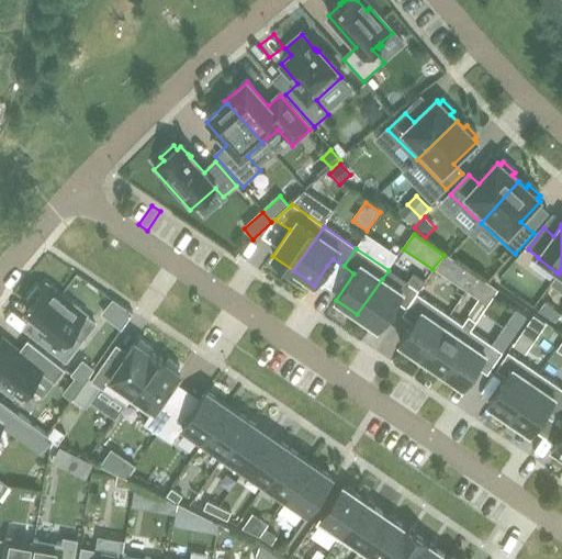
[(435,269),(450,280),(460,266),(445,255),(435,269)]
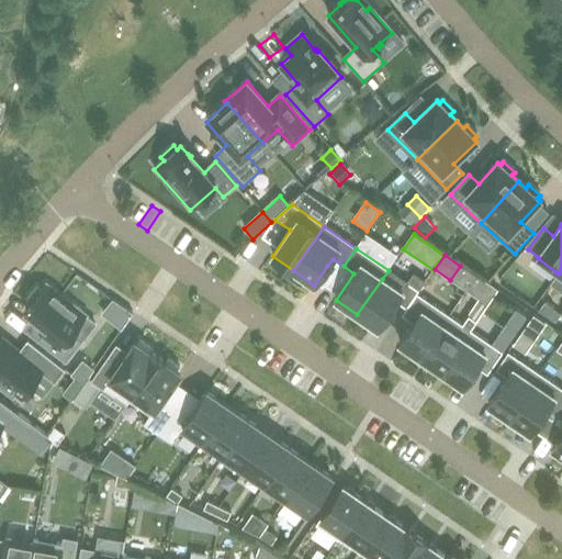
[(407,310),(417,294),(406,288),(403,293),(382,279),(357,314),(378,328),(396,302),(407,310)]
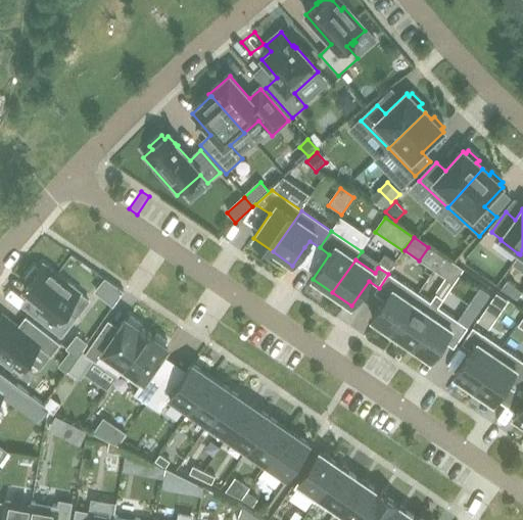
[(29,284),(24,290),(45,306),(36,318),(61,337),(76,319),(66,312),(81,294),(43,266),(39,271),(35,268),(25,281),(29,284)]
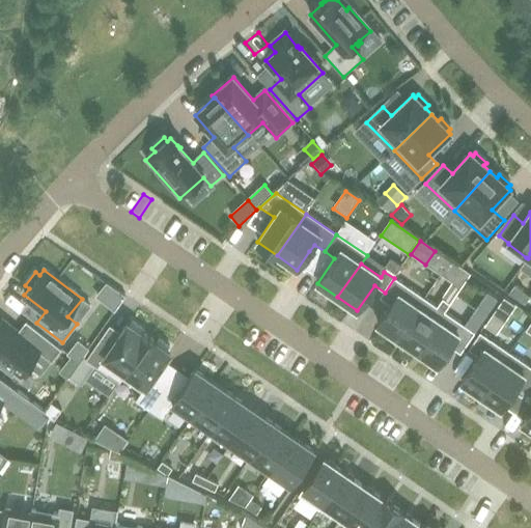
[(397,338),(419,308),(424,300),(406,286),(394,278),(385,293),(380,299),(390,306),(378,325),(397,338)]
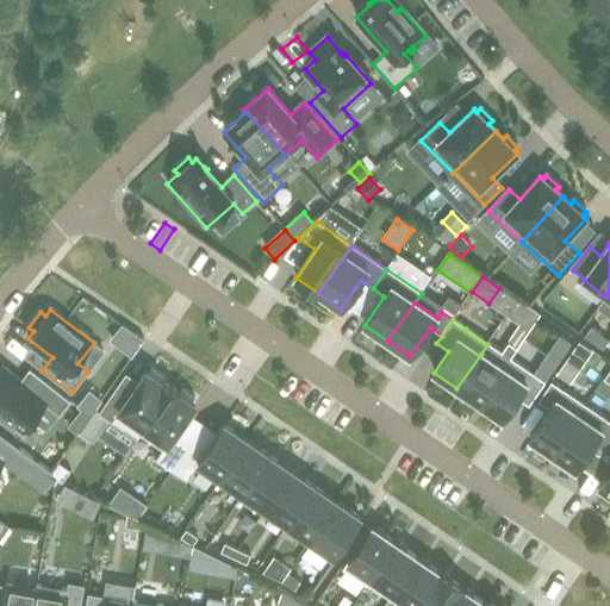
[(506,343),(508,344),(517,350),(529,331),(520,325),(506,343)]
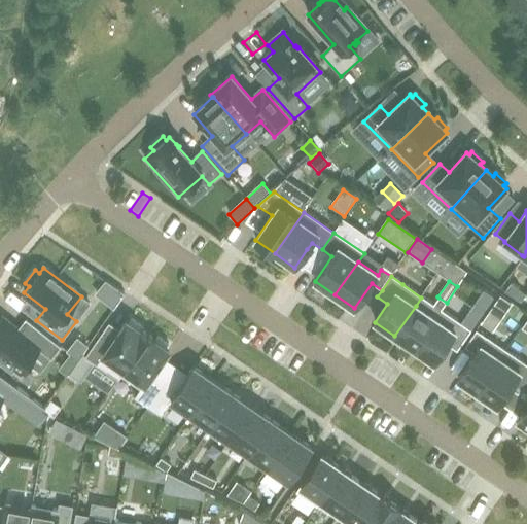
[(105,282),(95,294),(112,309),(123,295),(105,282)]
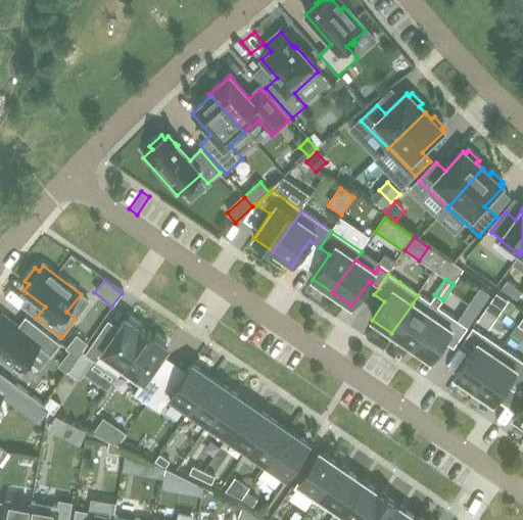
[(509,294),(517,300),(522,293),(515,287),(509,294)]
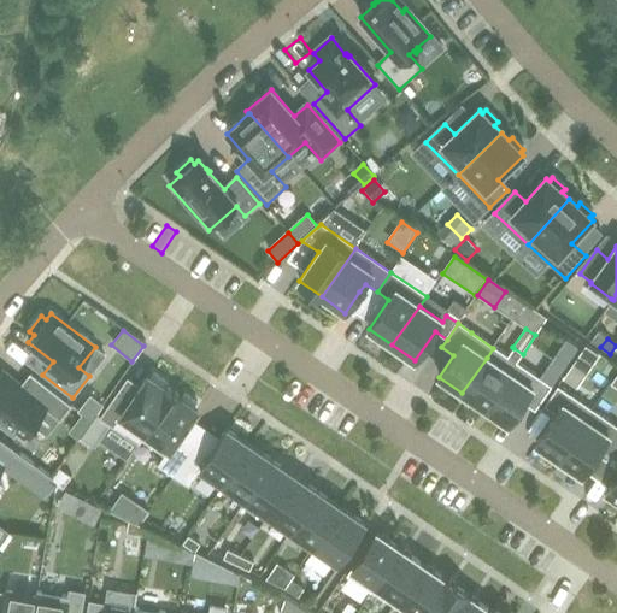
[(586,347),(563,378),(576,388),(599,355),(586,347)]
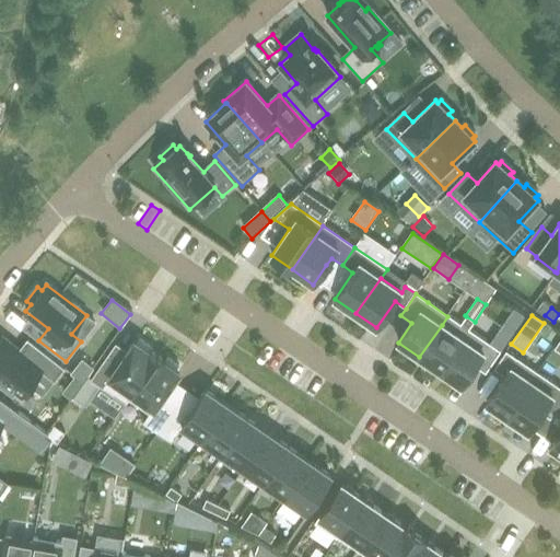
[(440,371),(463,339),(468,331),(475,322),(466,316),(461,325),(451,318),(447,316),(442,325),(419,357),(440,371)]
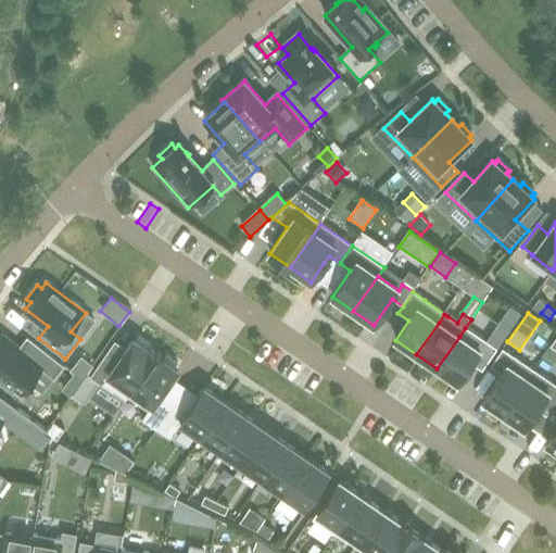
[(491,336),(502,343),(509,332),(497,325),(492,332),(491,336)]
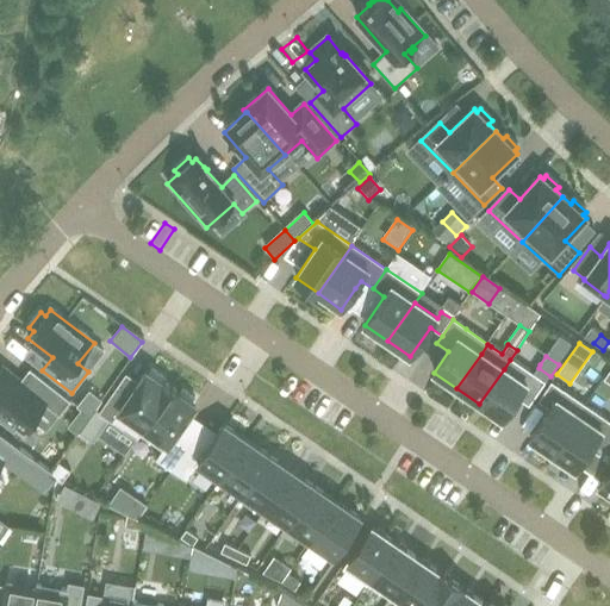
[(529,407),(546,383),(533,375),(510,360),(504,369),(479,404),(503,419),(517,399),(529,407)]
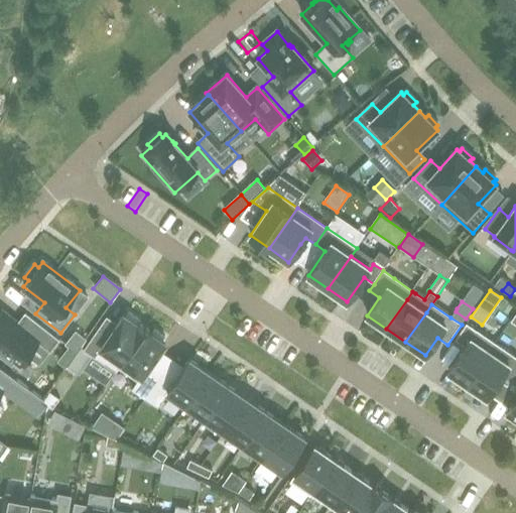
[(2,312),(0,314),(0,349),(1,350),(0,351),(0,357),(12,367),(16,362),(20,365),(37,343),(50,353),(59,341),(25,313),(24,315),(29,319),(22,329),(2,312)]
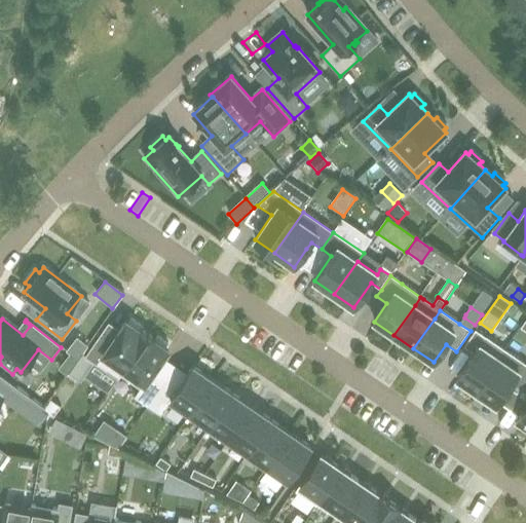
[(121,377),(121,376),(120,376),(148,336),(143,333),(140,331),(142,328),(132,321),(129,324),(126,322),(116,336),(112,343),(110,342),(101,335),(85,358),(118,380),(121,377)]
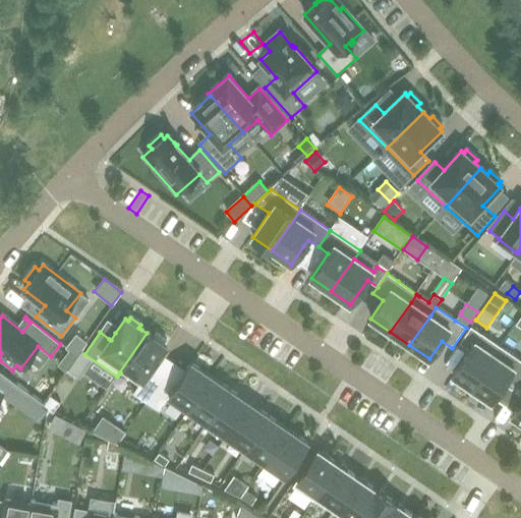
[(472,388),(500,347),(494,354),(475,342),(481,334),(470,327),(459,344),(469,351),(453,375),(472,388)]
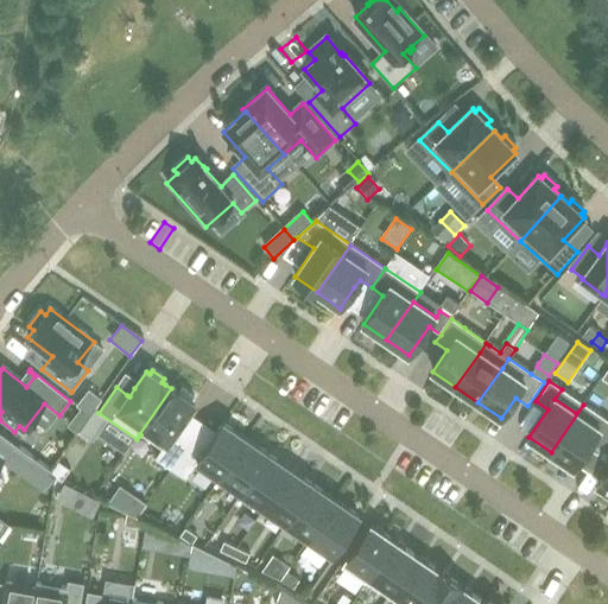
[(139,434),(140,434),(143,437),(163,450),(156,461),(171,470),(191,442),(177,432),(191,411),(195,405),(192,404),(195,399),(182,390),(179,394),(171,388),(139,434)]
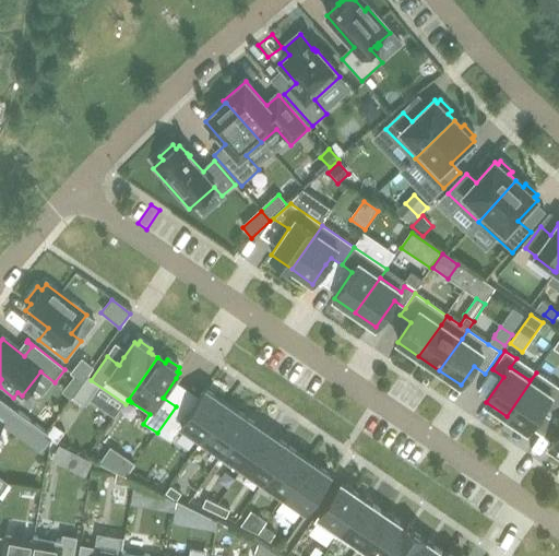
[(75,377),(83,383),(88,376),(93,370),(81,361),(71,374),(75,377)]
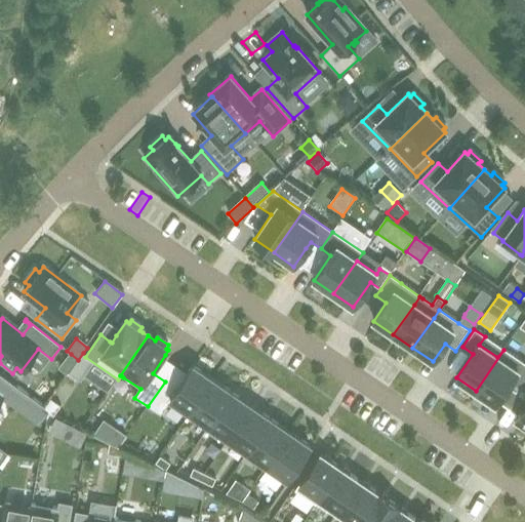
[(524,383),(524,364),(503,350),(476,391),(495,405),(512,380),(522,387),(524,383)]
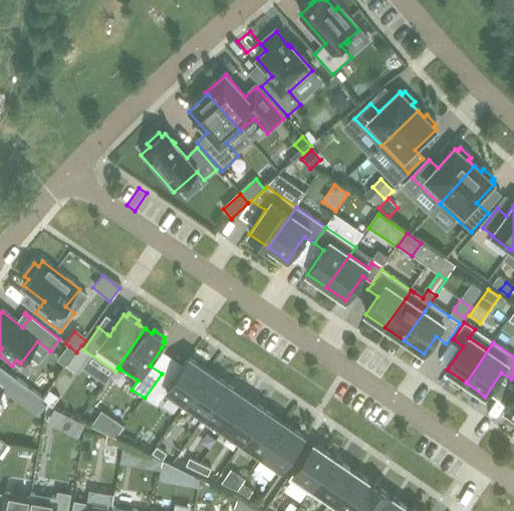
[(69,346),(58,360),(67,366),(68,364),(76,352),(69,346)]
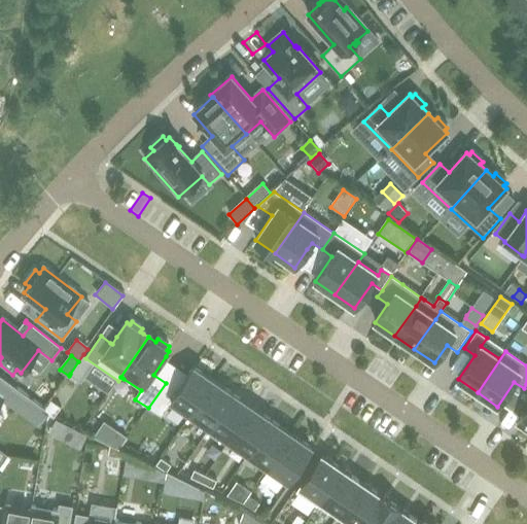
[(166,383),(148,408),(162,417),(170,406),(188,419),(213,382),(194,368),(189,374),(177,391),(166,383)]
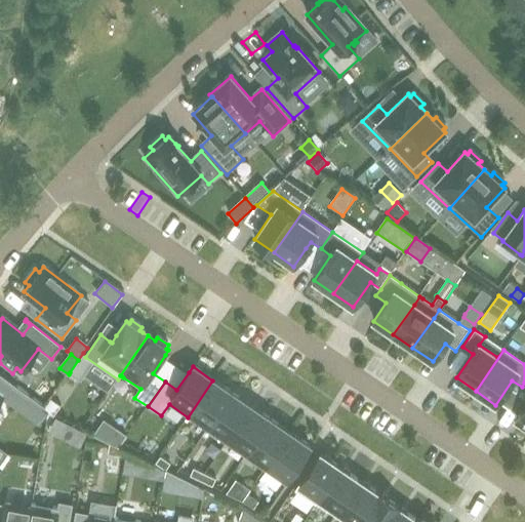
[(0,400),(3,397),(7,401),(17,388),(0,374),(0,400)]
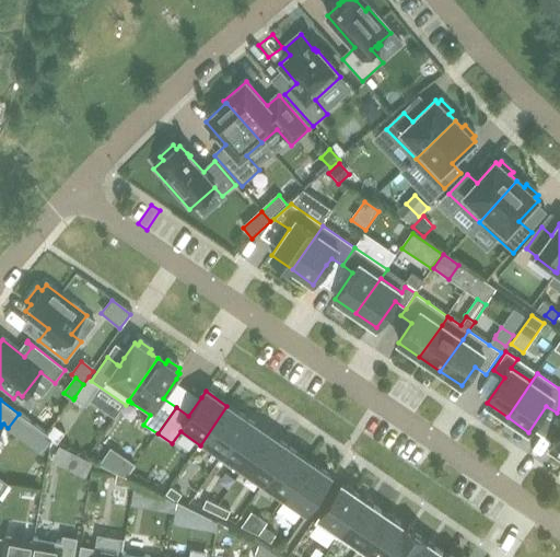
[(226,406),(200,445),(222,460),(224,455),(247,420),(233,410),(226,406)]
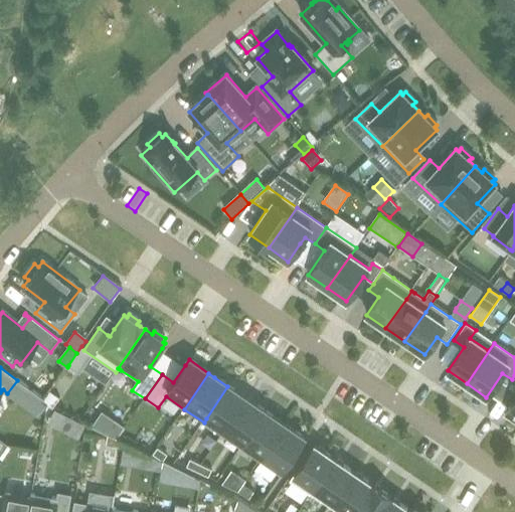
[(514,416),(514,375),(512,379),(514,381),(514,396),(506,410),(514,416)]
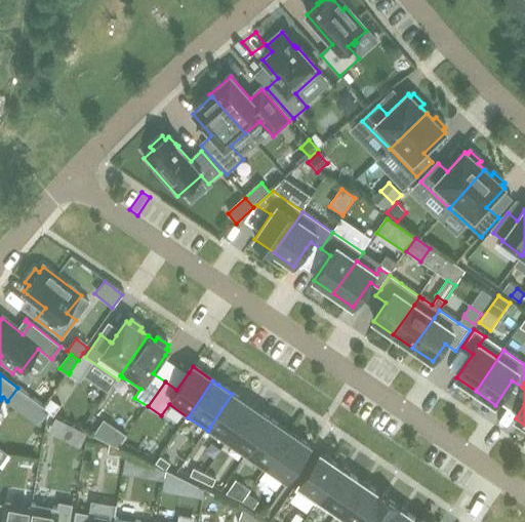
[(229,440),(251,407),(232,394),(210,427),(218,433),(229,440)]
